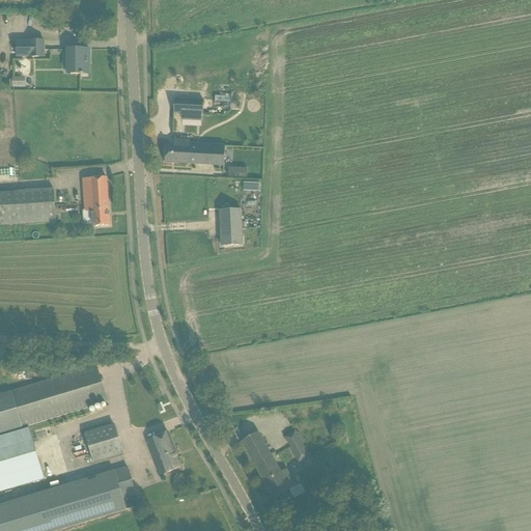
[(45,58),(45,39),(28,40),(16,40),(16,58),(28,58),(45,58)]
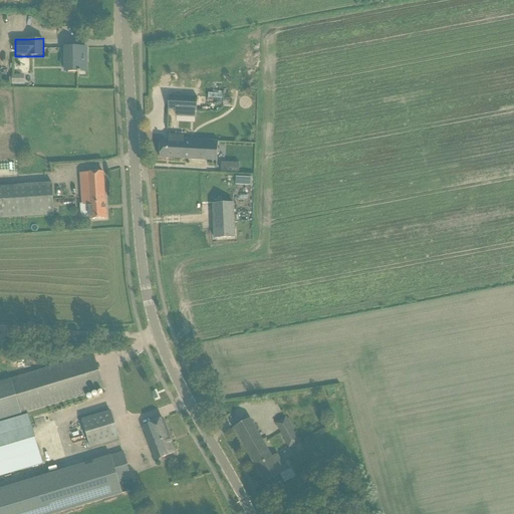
[(86,48),(76,48),(65,48),(65,72),(86,72),(86,48)]
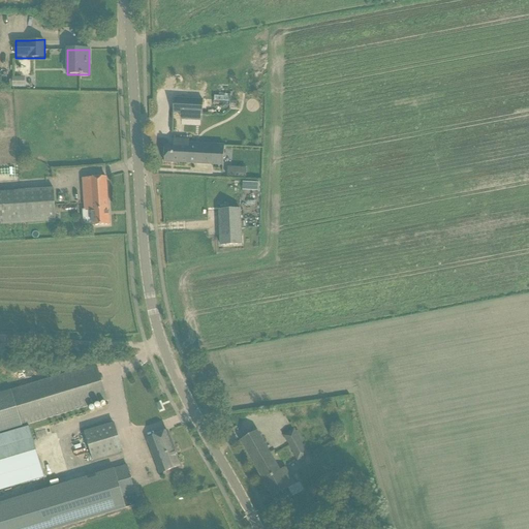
[(12,76),(12,87),(25,87),(25,76),(12,76)]
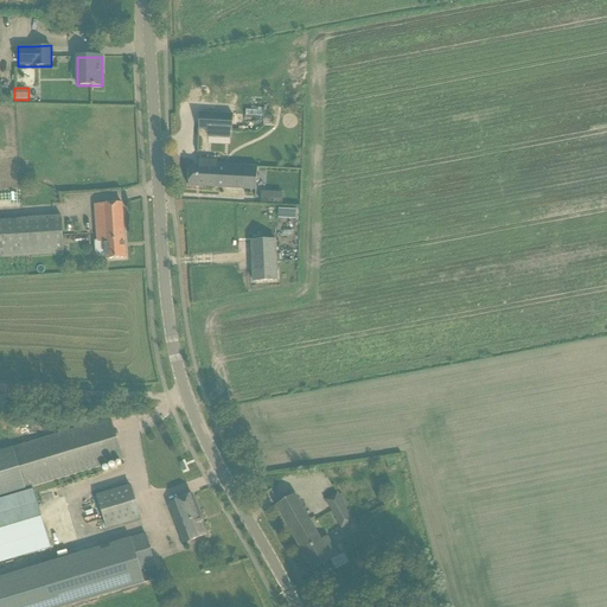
[(232,115),(199,113),(198,131),(231,132),(232,115)]
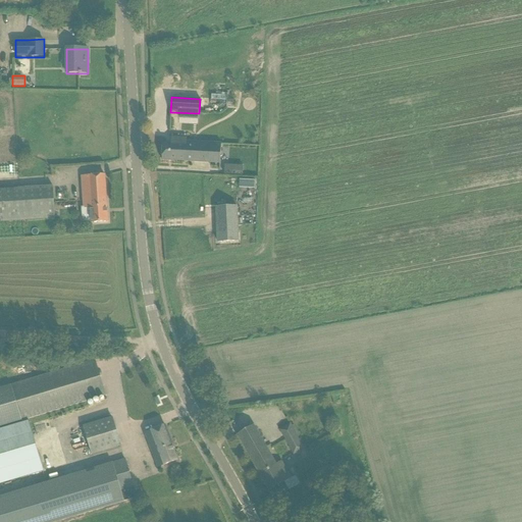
[(162,144),(162,160),(220,163),(221,144),(187,142),(187,139),(171,138),(171,144),(162,144)]
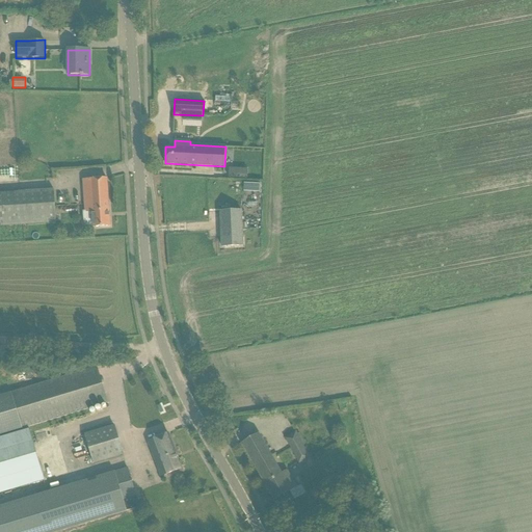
[(247,178),(247,168),(229,167),(229,177),(247,178)]
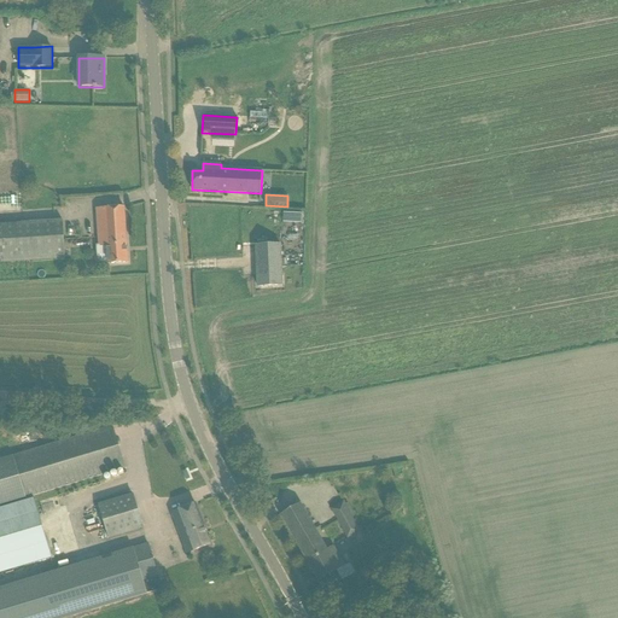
[(123,208),(111,209),(97,209),(99,248),(106,246),(108,264),(127,263),(123,208)]
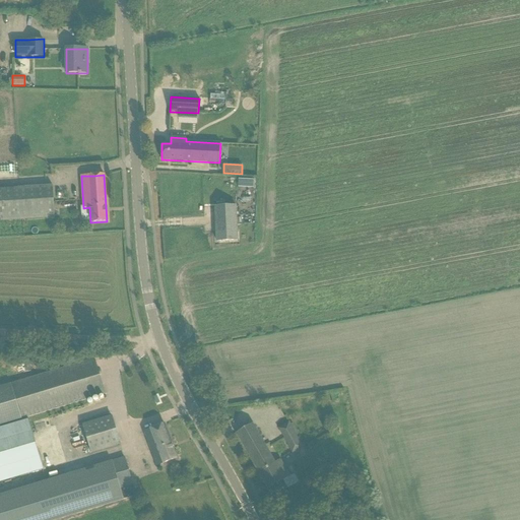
[(212,186),(221,187),(221,176),(212,176),(212,186)]
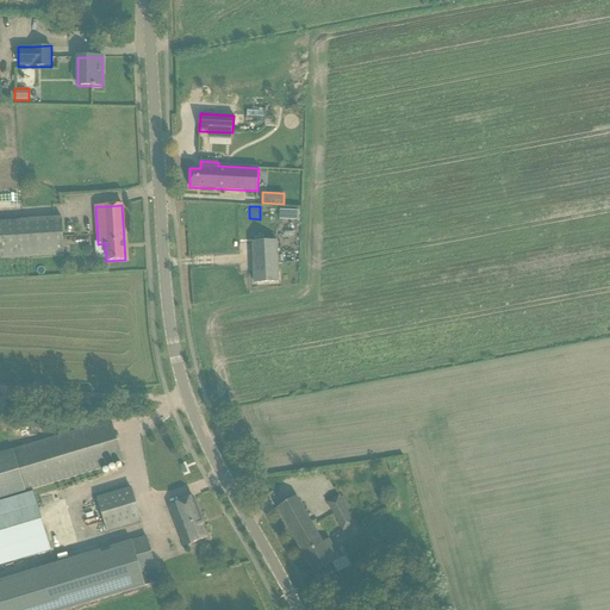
[(286,209),(286,230),(299,230),(299,209),(286,209)]
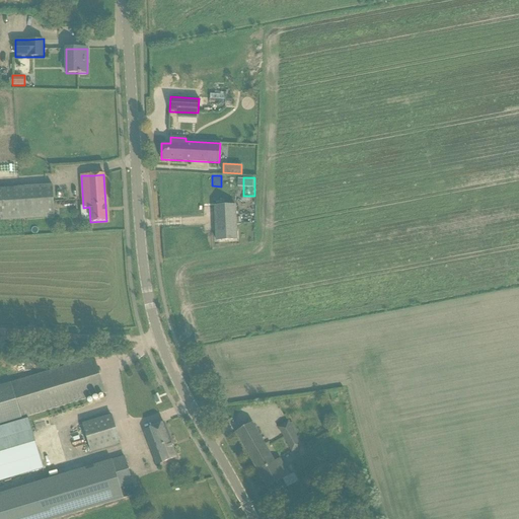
[(53,186),(0,188),(0,221),(55,218),(53,186)]
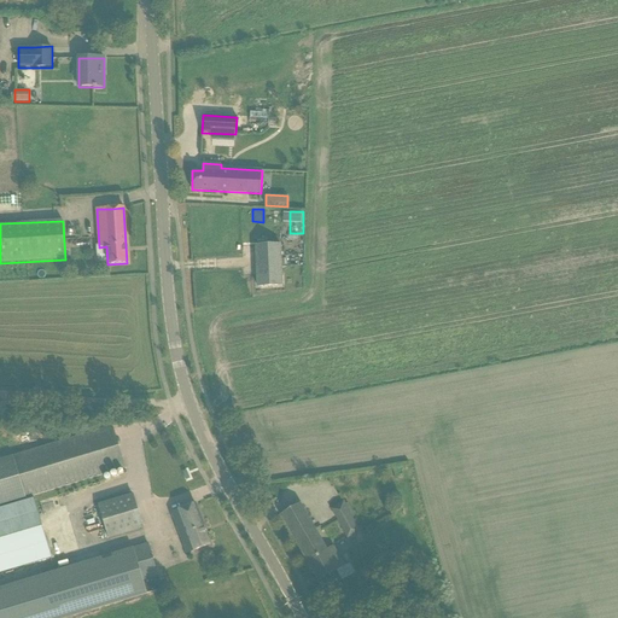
[(280,248),(256,249),(258,290),(283,289),(280,248)]
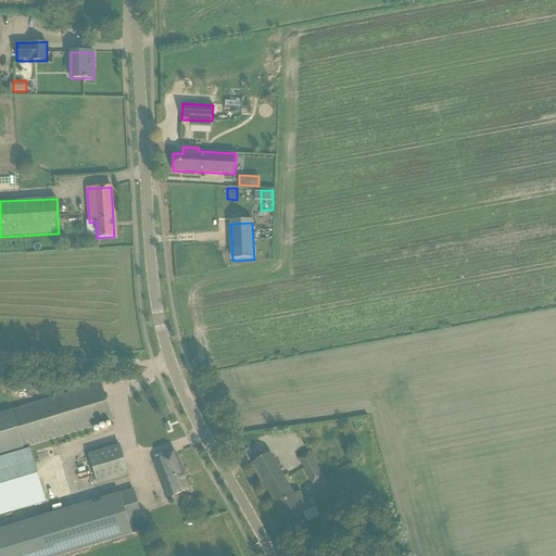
[(0,413),(0,454),(112,421),(101,383),(0,413)]
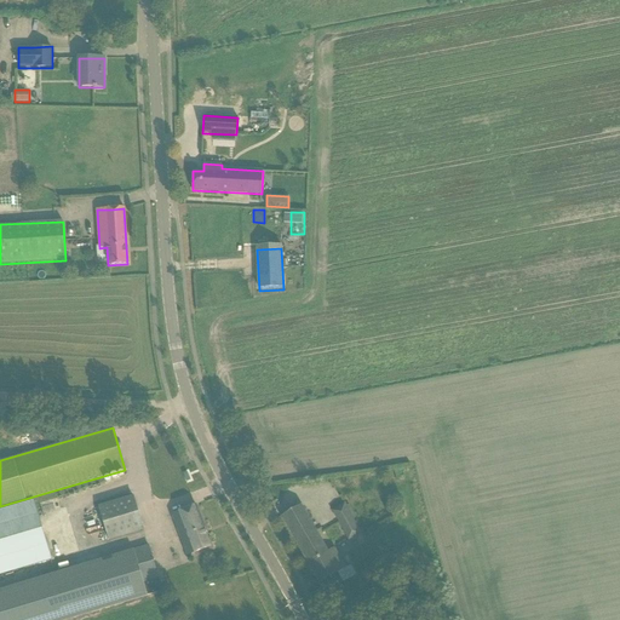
[(144,532),(132,492),(97,503),(109,543),(144,532)]
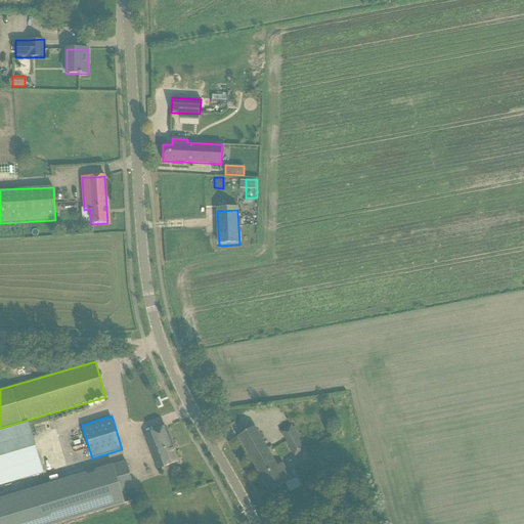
[(0,431),(0,487),(44,474),(29,423),(0,431)]
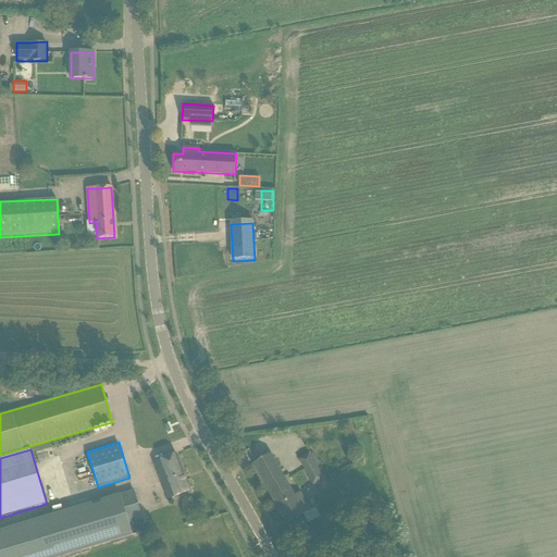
[(313,486),(325,480),(310,452),(298,458),(313,486)]
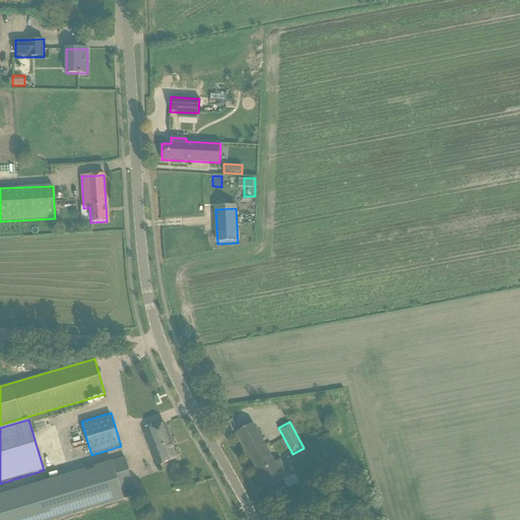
[(253,424),(245,429),(236,434),(267,489),(290,476),(280,459),(274,462),(253,424)]
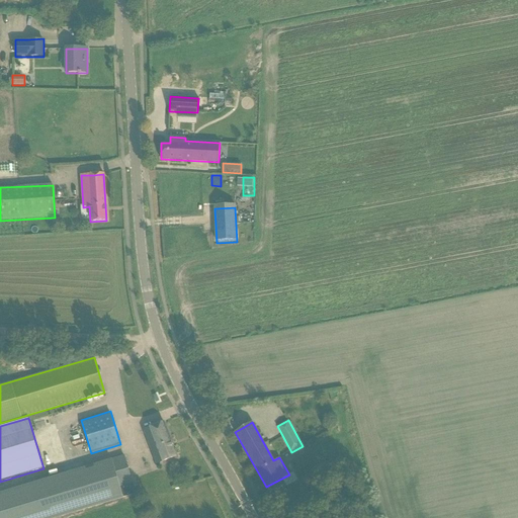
[(164,423),(154,426),(144,430),(151,449),(156,447),(162,461),(175,456),(170,442),(171,442),(164,423)]
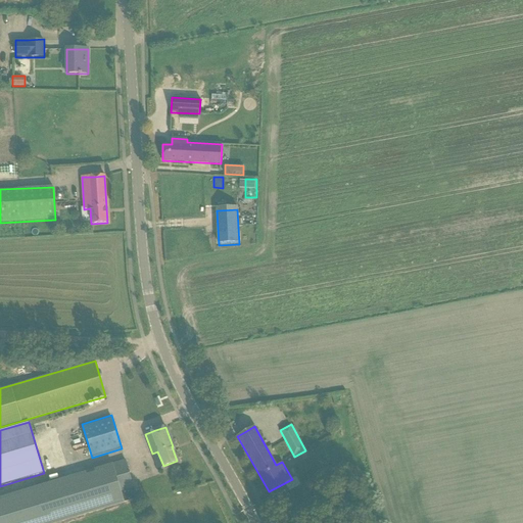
[(135,492),(125,461),(0,497),(0,522),(57,522),(125,504),(124,503),(143,497),(141,490),(135,492)]
